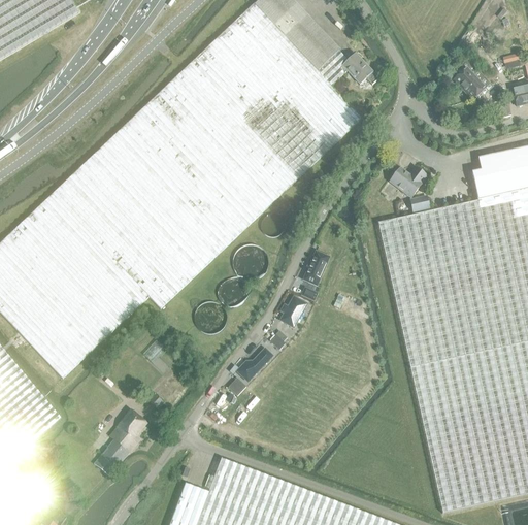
[(0,0),(0,56),(78,8),(73,0),(0,0)]
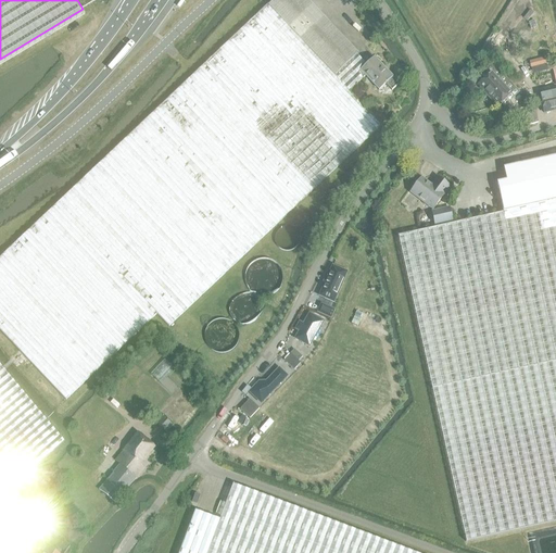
[(270,0),(268,2),(335,73),(357,51),(310,0),(270,0)]
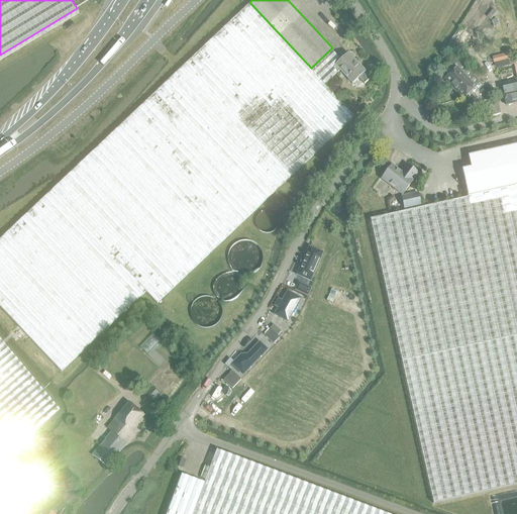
[(311,69),(311,68),(249,2),(0,236),(0,304),(61,370),(145,290),(157,302),(353,114),(311,69)]
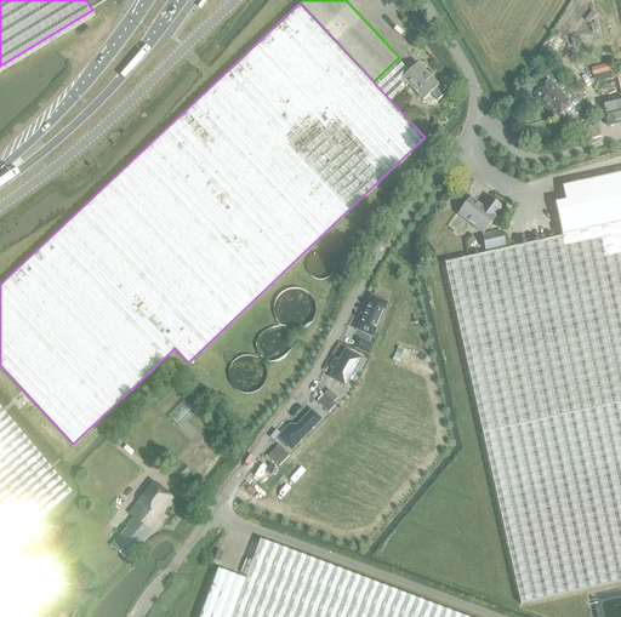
[(437,98),(445,91),(417,62),(399,79),(405,85),(408,81),(422,97),(429,91),(437,98)]
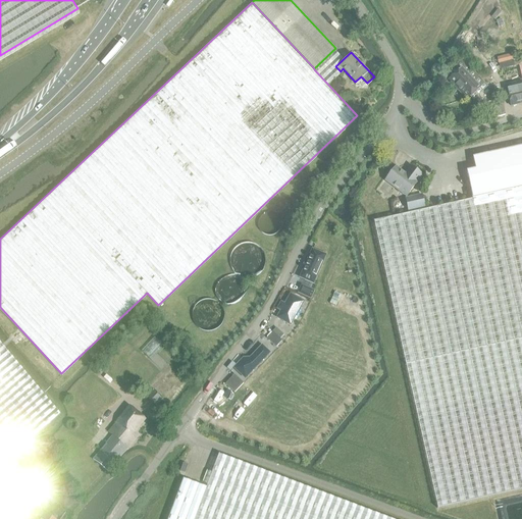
[(498,55),(500,61),(513,57),(511,52),(498,55)]
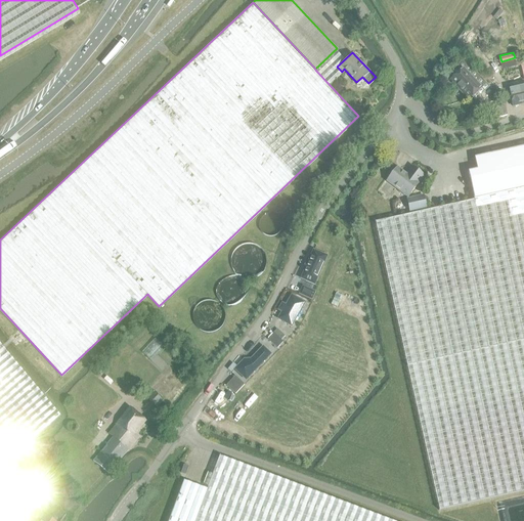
[(464,57),(450,71),(453,75),(451,77),(463,88),(462,90),(469,97),(471,94),(475,98),(490,84),(486,81),(471,64),(464,57)]
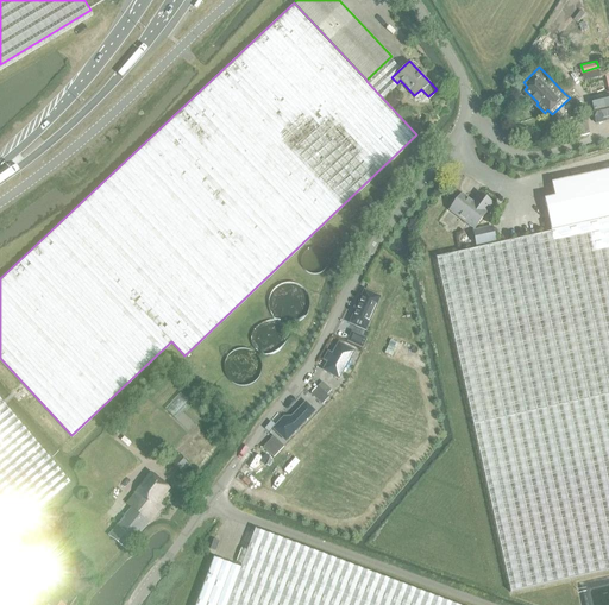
[(608,94),(591,99),(592,104),(596,121),(608,118),(608,94)]
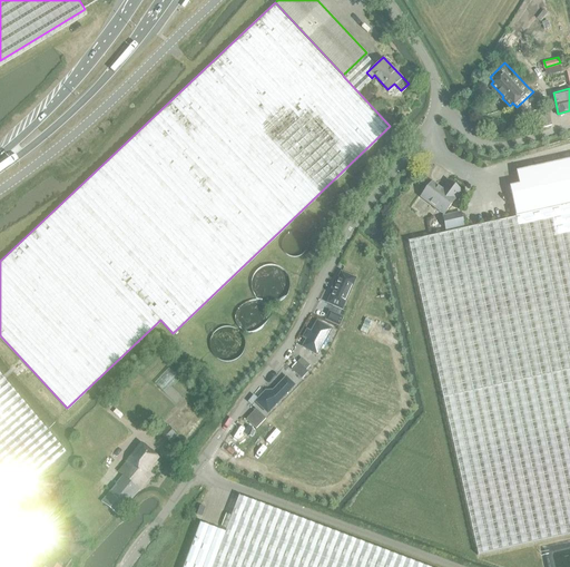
[(552,123),(549,108),(529,114),(532,128),(552,123)]
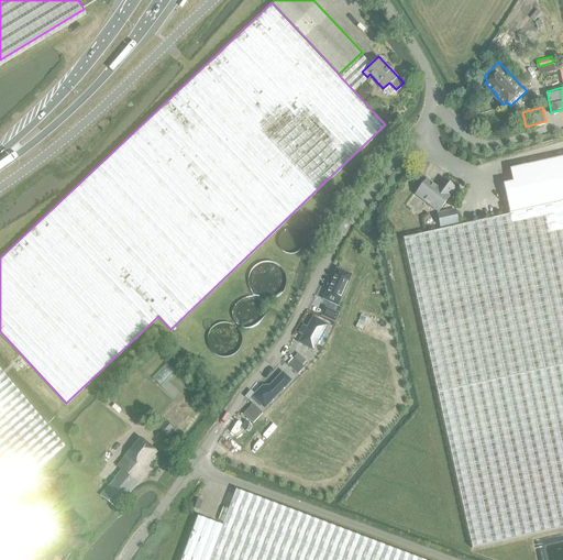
[(503,183),(509,211),(562,198),(562,155),(510,167),(512,180),(503,183)]
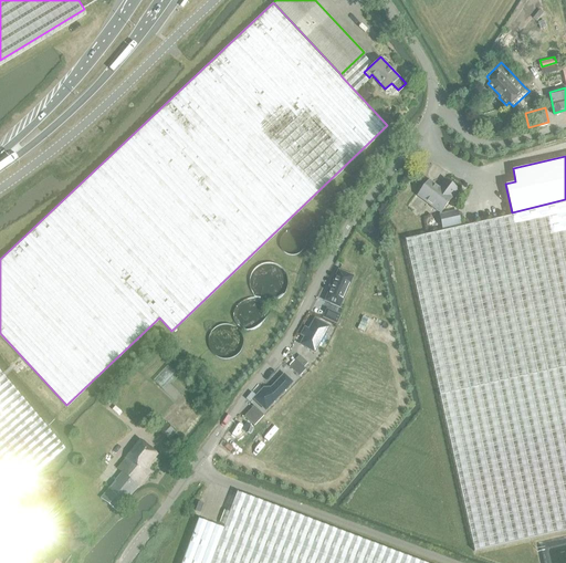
[(457,187),(446,179),(439,187),(429,179),(418,194),(441,210),(451,197),(451,196),(457,187)]
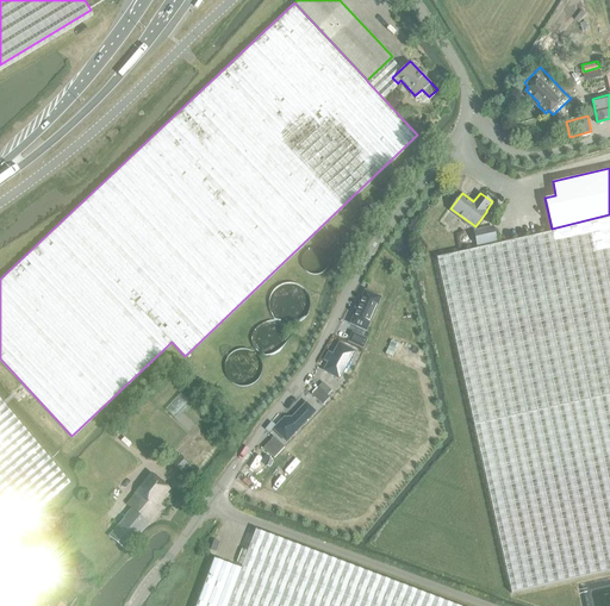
[(609,214),(552,229),(552,231),(437,256),(510,591),(609,568),(609,214)]
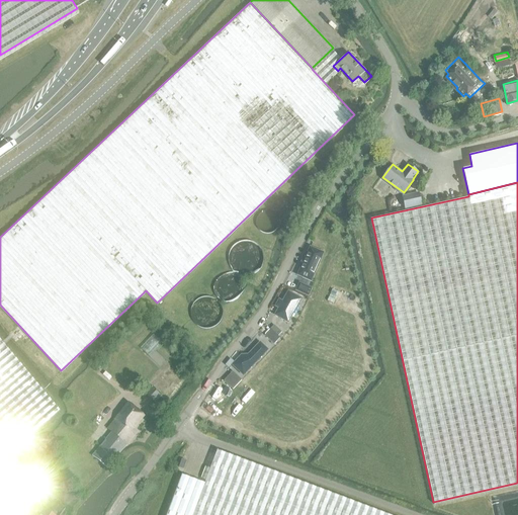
[(406,208),(422,204),(419,190),(403,193),(406,208)]
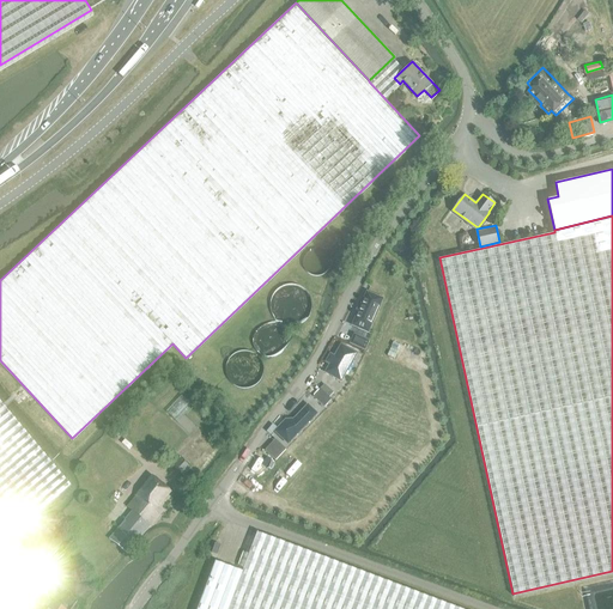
[(364,297),(353,326),(370,332),(381,303),(364,297)]
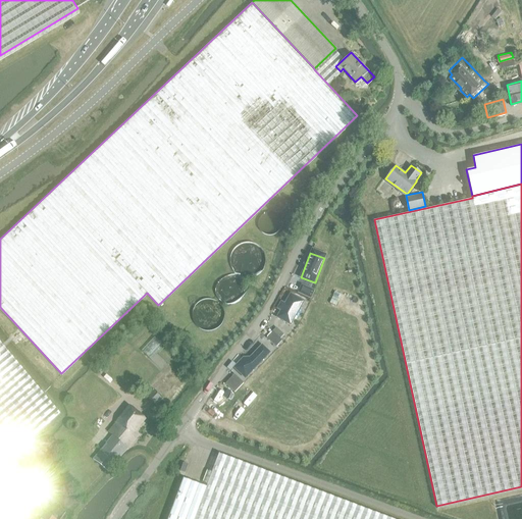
[(301,282),(298,291),(311,297),(314,288),(301,282)]
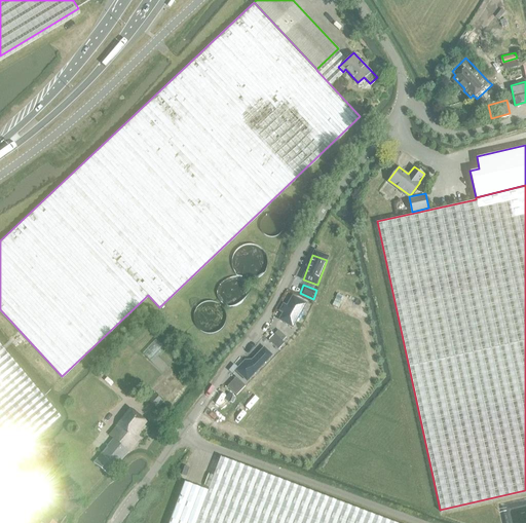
[(284,310),(279,318),(292,325),(305,301),(293,294),(287,304),(284,302),(279,308),(284,310)]
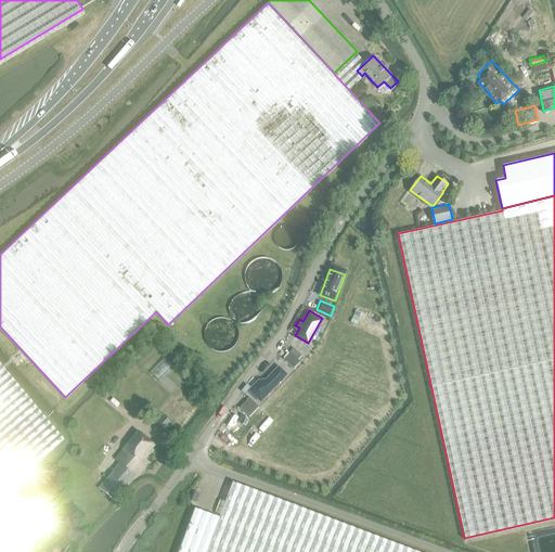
[(293,367),(299,360),(297,358),(301,354),(293,346),(283,357),(293,367)]
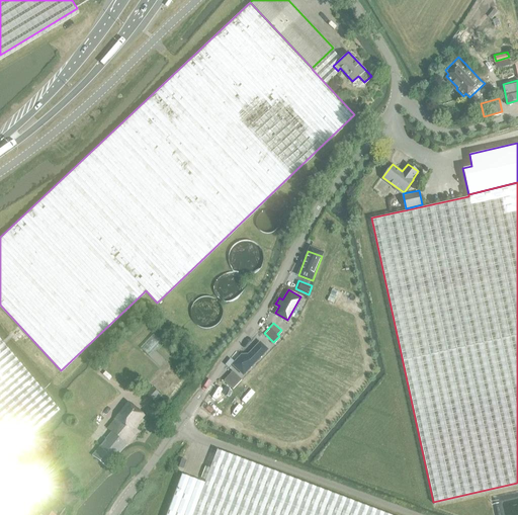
[(154,333),(141,346),(150,355),(163,342),(154,333)]
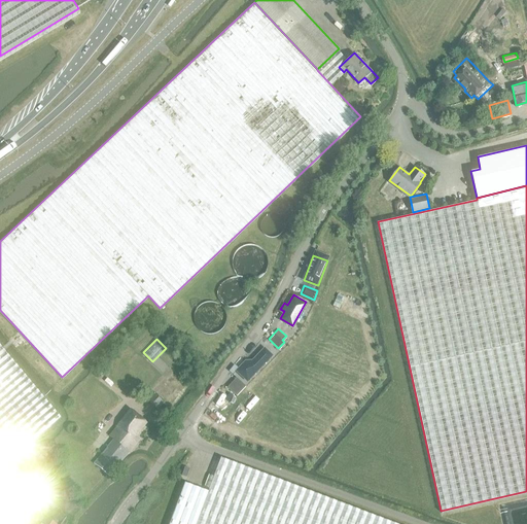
[(0,523),(13,523),(14,523),(22,523),(20,520),(44,499),(14,464),(32,449),(28,444),(61,417),(0,343),(0,523)]
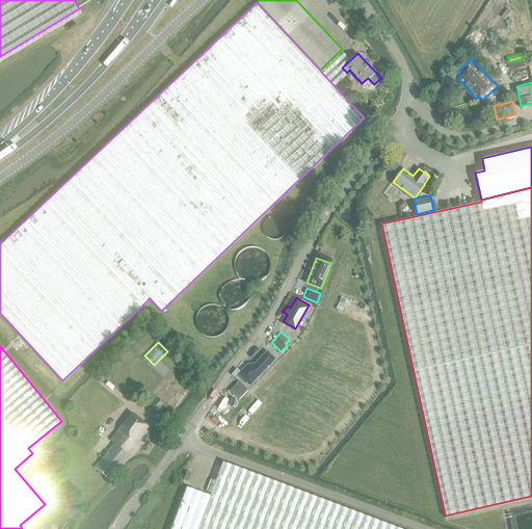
[(242,375),(248,382),(249,384),(274,358),(267,350),(250,367),(247,364),(243,368),(246,371),(242,375)]
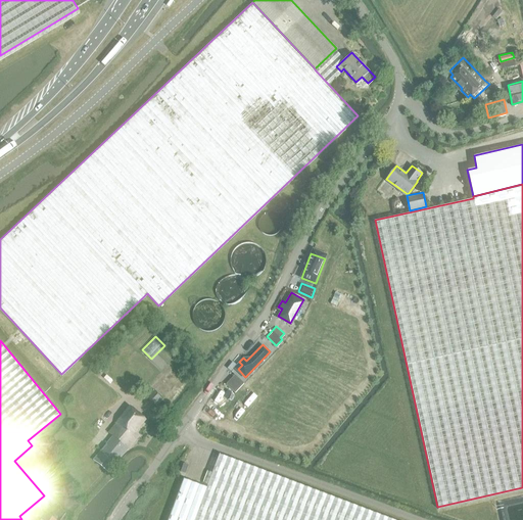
[(107,366),(102,361),(96,368),(100,372),(107,366)]
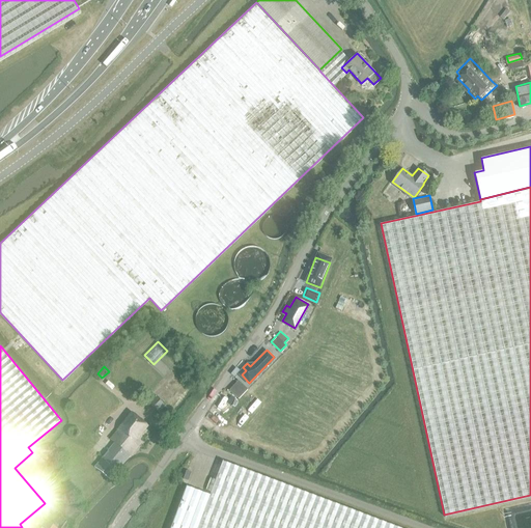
[(239,379),(229,389),(239,397),(248,388),(239,379)]
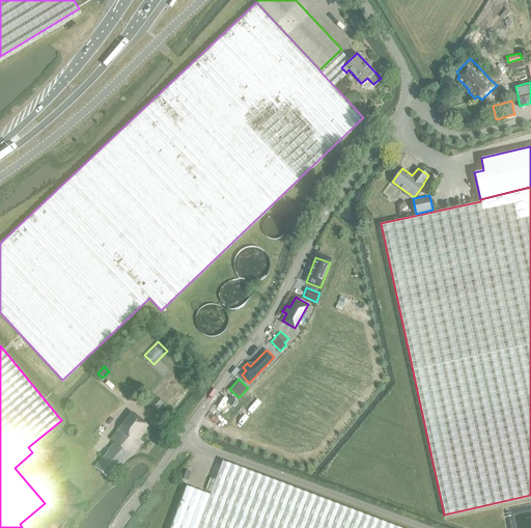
[(156,393),(148,401),(159,411),(166,401),(156,393)]
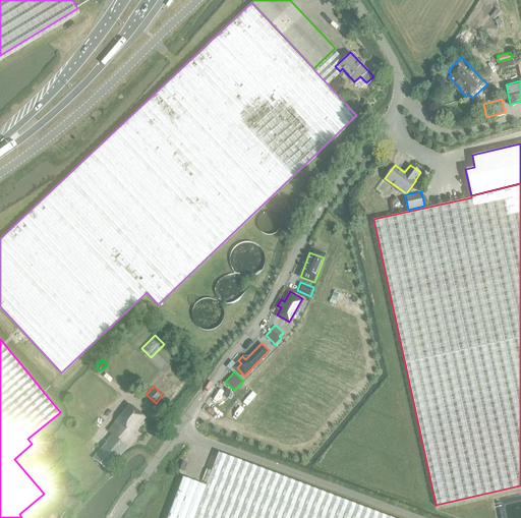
[(113,433),(103,445),(100,449),(94,456),(109,468),(137,433),(133,429),(145,416),(129,404),(109,429),(113,433)]
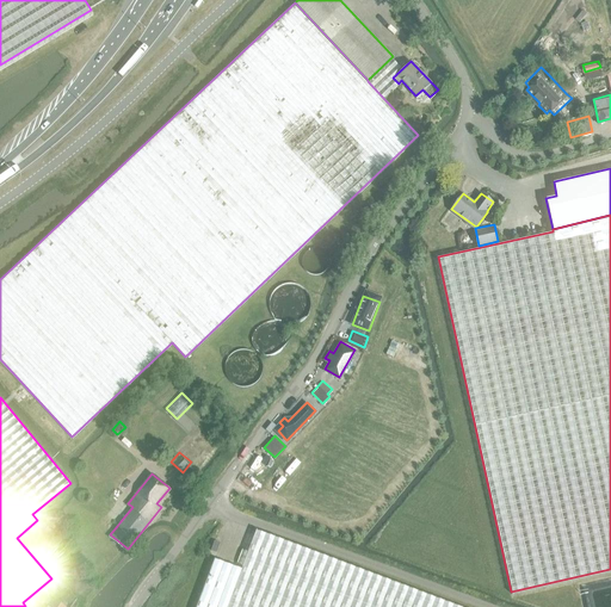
[(462,606),(255,532),(242,568),(241,567),(226,606),(462,606)]
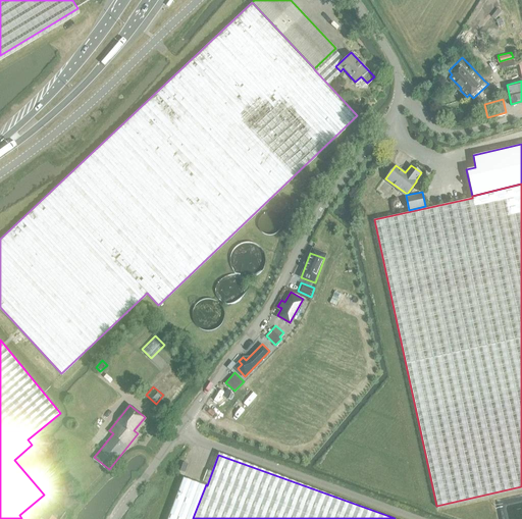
[(193,518),(206,484),(195,480),(184,477),(167,518),(193,518)]
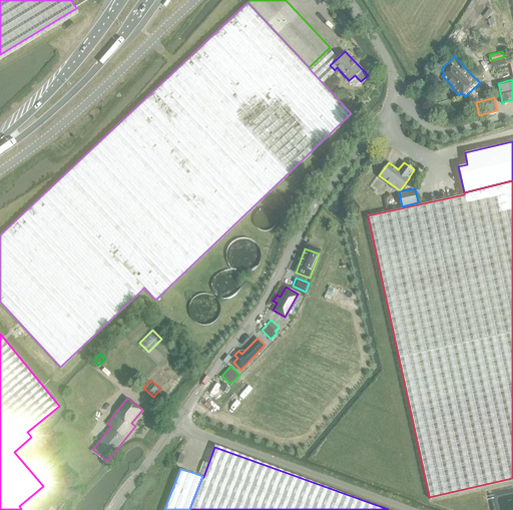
[(56,509),(45,502),(44,503),(39,499),(34,506),(39,509),(38,509),(56,509)]
